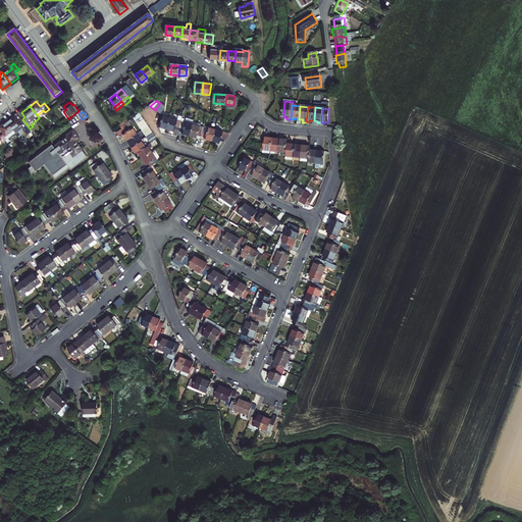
[(135,118),(137,121),(143,117),(141,113),(135,118)]
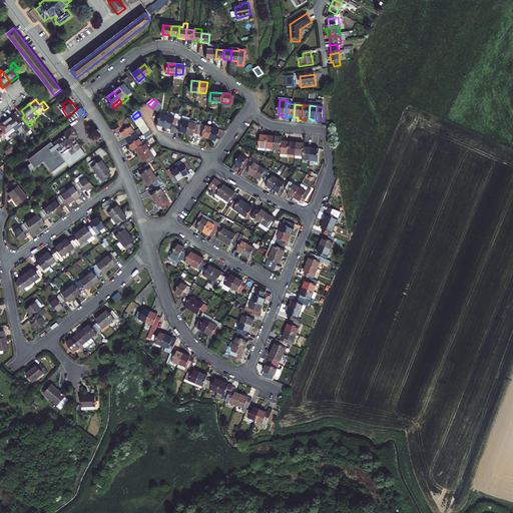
[(18,112),(8,119),(17,131),(27,123),(22,117),(18,112)]
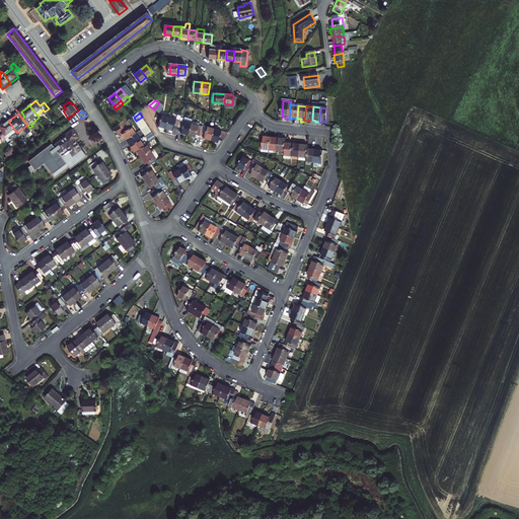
[(167,129),(170,118),(164,117),(160,128),(167,129)]
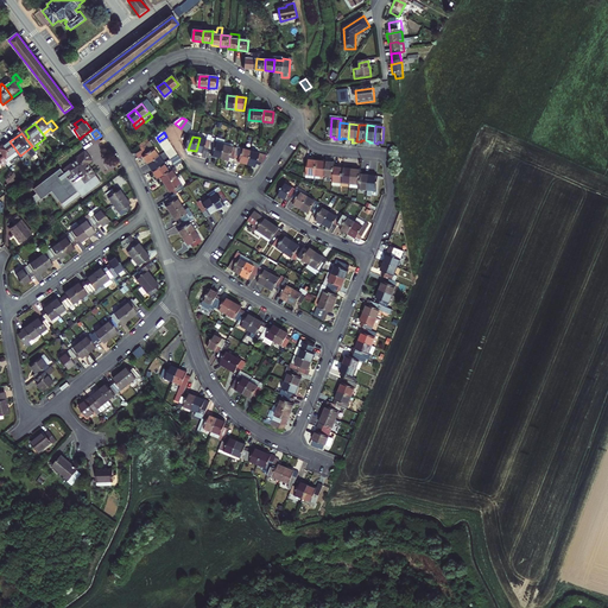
[(210,152),(213,143),(200,138),(196,151),(206,154),(207,151),(210,152)]
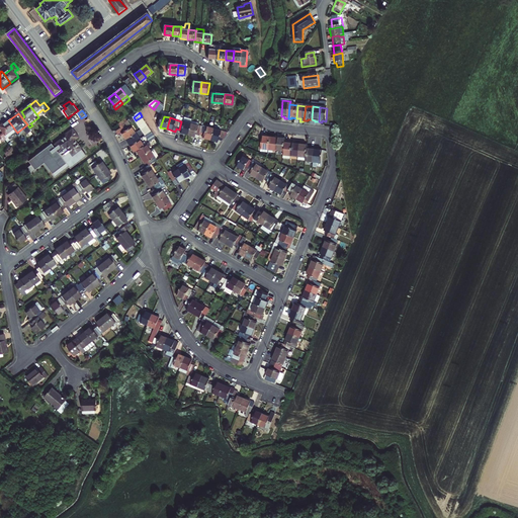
[(190,136),(193,124),(194,120),(187,118),(186,122),(181,121),(179,130),(182,131),(181,134),(190,136)]
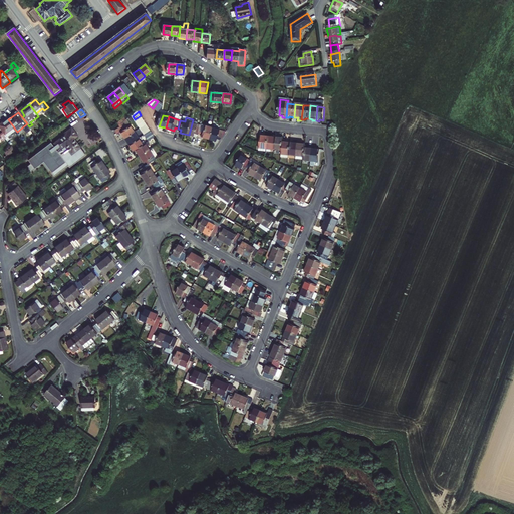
[(5,131),(2,133),(7,139),(17,132),(8,119),(1,125),(5,131)]
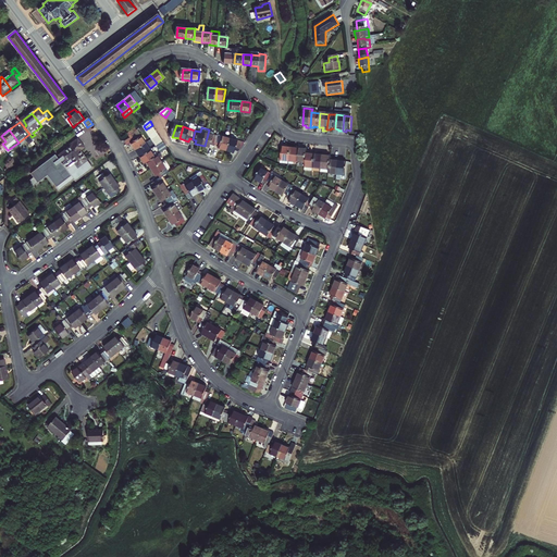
[(147,144),(138,131),(131,137),(132,138),(134,141),(132,144),(137,151),(147,144)]
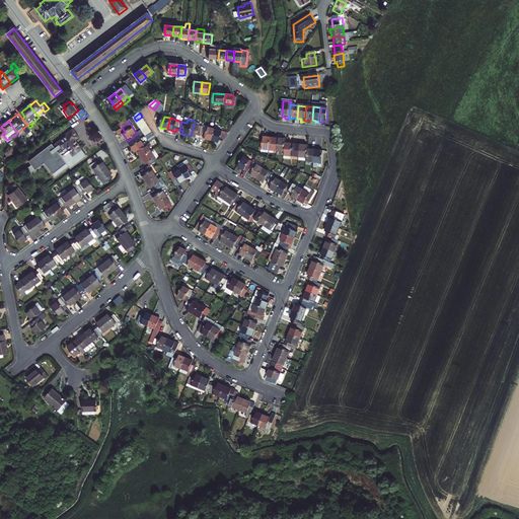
[(204,128),(194,125),(191,136),(198,138),(198,136),(202,137),(203,134),(204,128)]
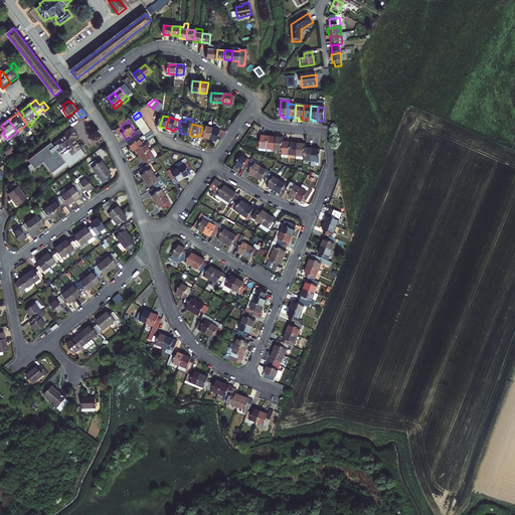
[(203,124),(202,127),(201,133),(204,135),(204,137),(211,139),(215,128),(203,124)]
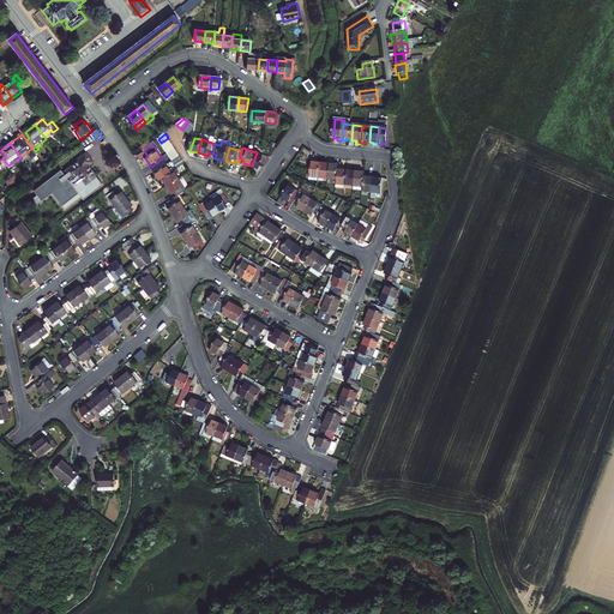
[(79,158),(80,160),(66,170),(68,173),(66,175),(65,173),(62,170),(36,191),(43,202),(54,193),(64,206),(80,193),(71,180),(80,174),(88,184),(98,175),(90,166),(95,162),(88,152),(79,158)]
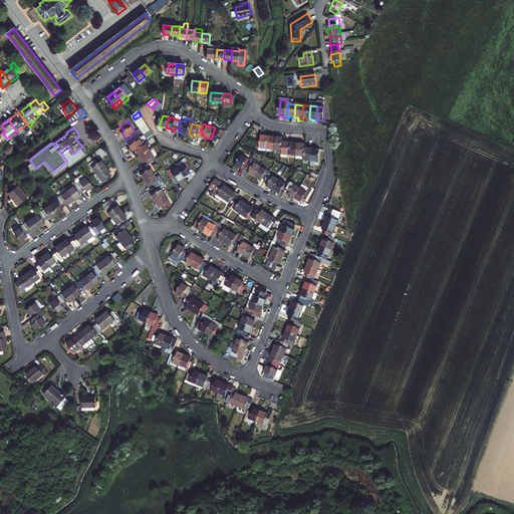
[(228,132),(215,127),(211,139),(219,142),(219,139),(222,140),(228,132)]
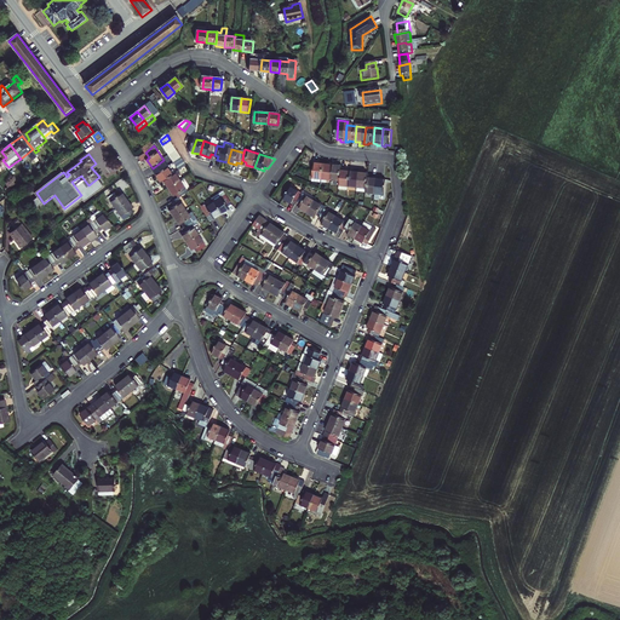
[(153,168),(158,176),(170,167),(164,160),(153,168)]
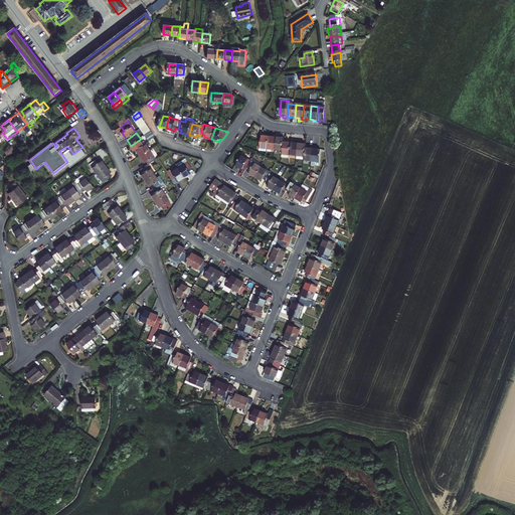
[(265,136),(262,136),(260,149),(261,149),(261,152),(267,153),(268,150),(269,137),(265,137),(265,136)]
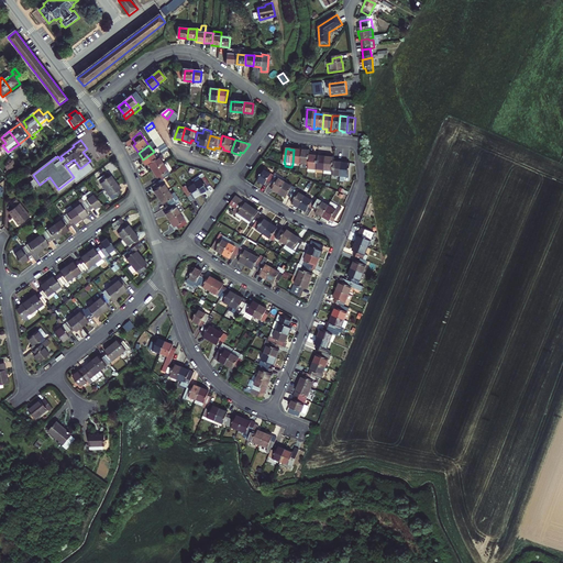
[(300,165),(302,150),(298,150),(298,151),(294,150),(293,164),(300,165)]
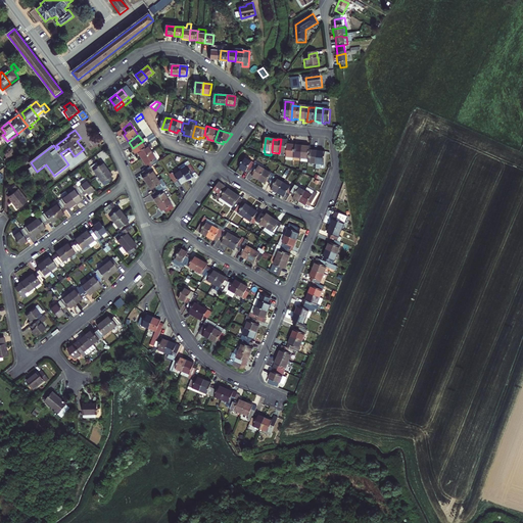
[(284,140),(281,139),(279,153),(286,154),(288,143),(288,141),(284,141),(284,140)]
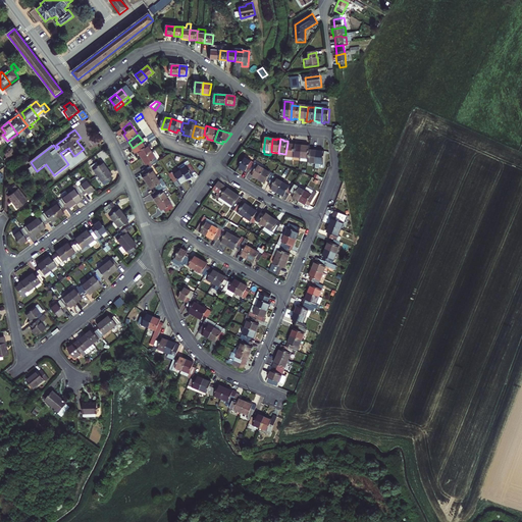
[(143,141),(133,148),(137,154),(139,153),(147,147),(143,141)]
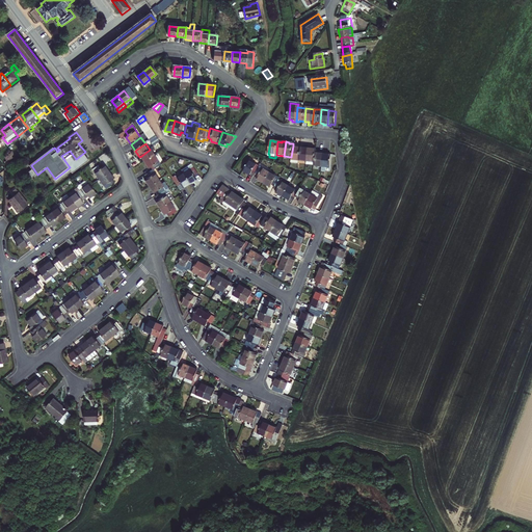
[(150,150),(141,156),(145,162),(157,155),(154,151),(157,149),(155,145),(150,150)]
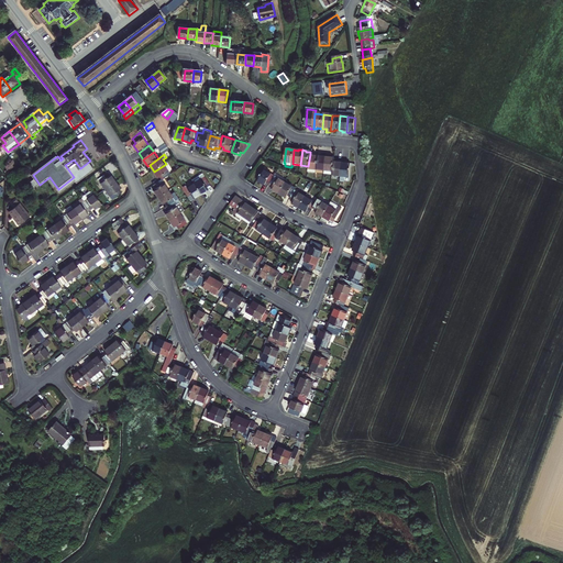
[(315,155),(310,154),(308,166),(308,174),(316,174),(317,170),(318,157),(313,156),(315,155)]
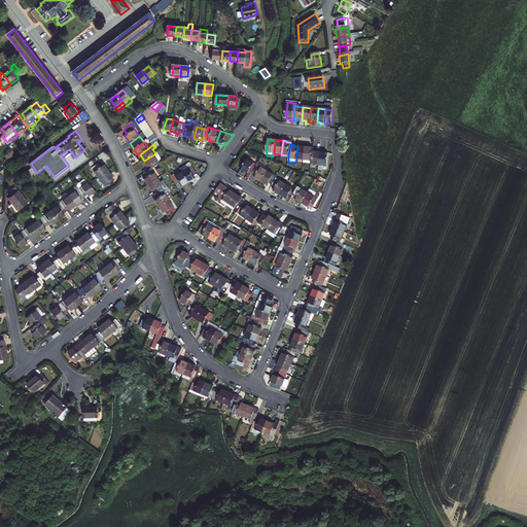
[(302,147),(297,147),(296,160),(304,161),(306,145),(303,145),(302,147)]
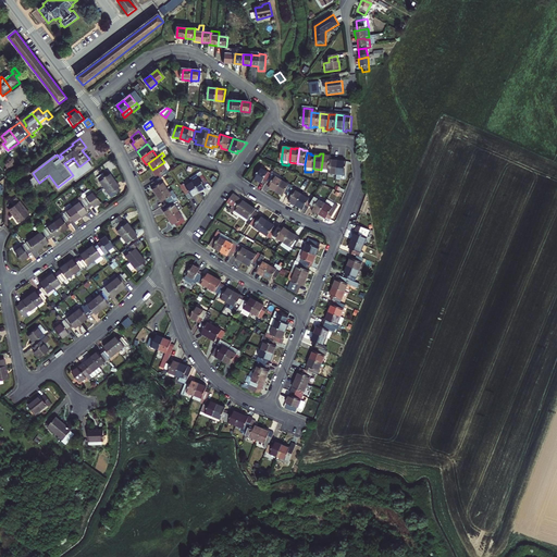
[(327,153),(323,153),(321,170),(329,171),(330,161),(331,158),(326,157),(327,153)]
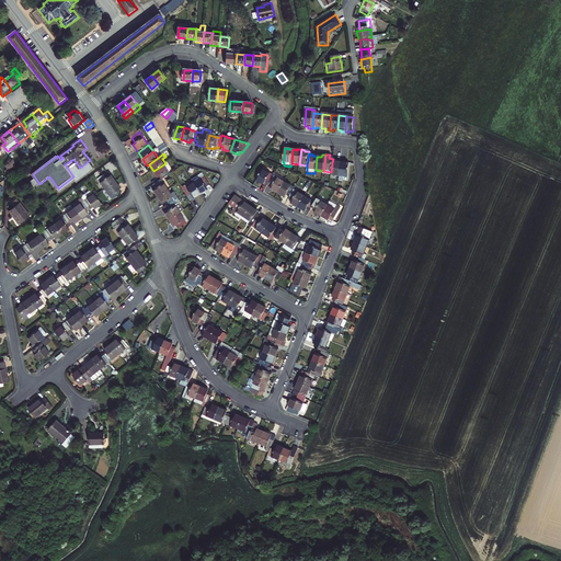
[(340,178),(341,161),(339,161),(338,162),(332,162),(331,172),(331,176),(340,178)]
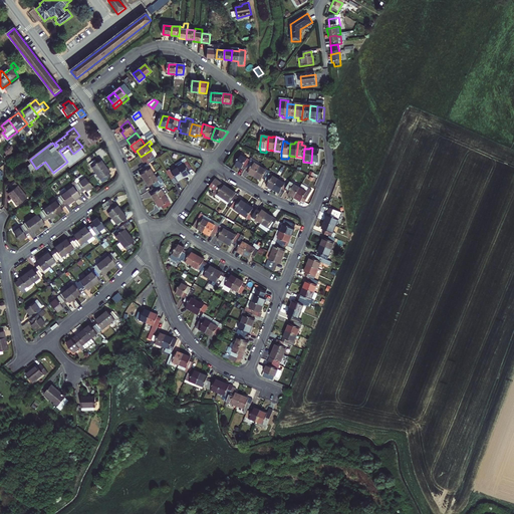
[(316,149),(312,148),(311,163),(310,167),(315,167),(315,163),(319,164),(321,151),(316,150),(316,149)]
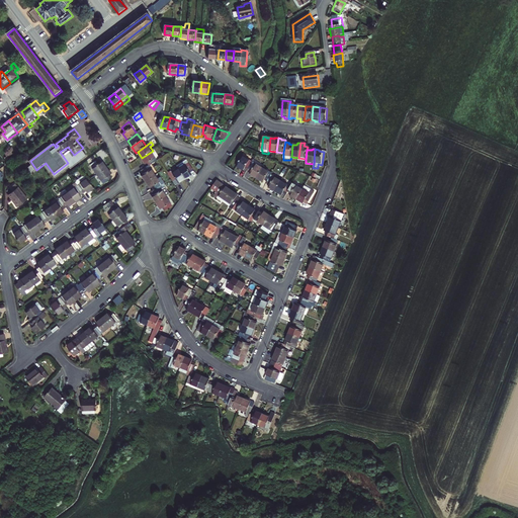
[(153,151),(142,158),(147,164),(149,163),(151,165),(159,160),(153,151)]
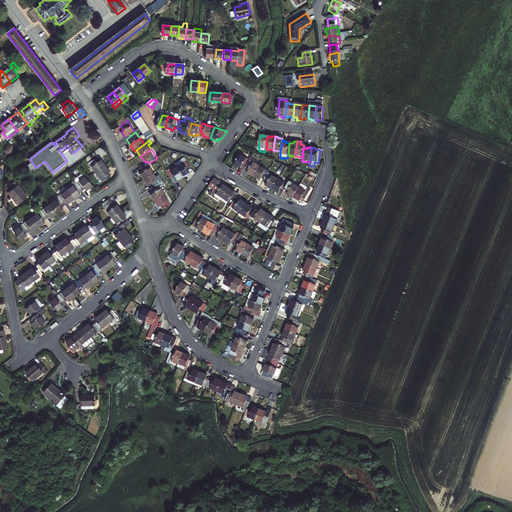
[(249,160),(239,155),(234,165),(240,169),(241,166),(245,168),(249,160)]
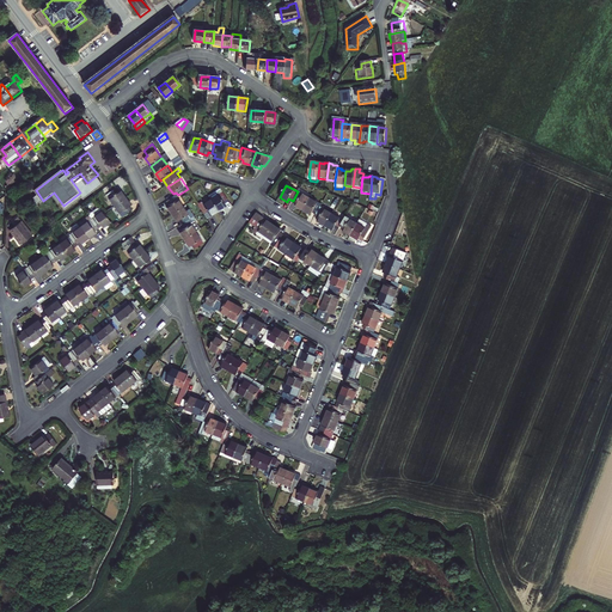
[(109,197),(117,208),(128,200),(123,193),(121,194),(118,190),(109,197)]
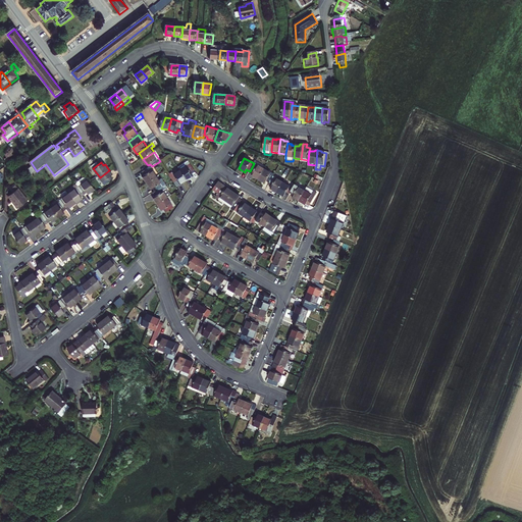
[(254,163),(250,171),(253,173),(252,175),(259,179),(264,169),(254,163)]
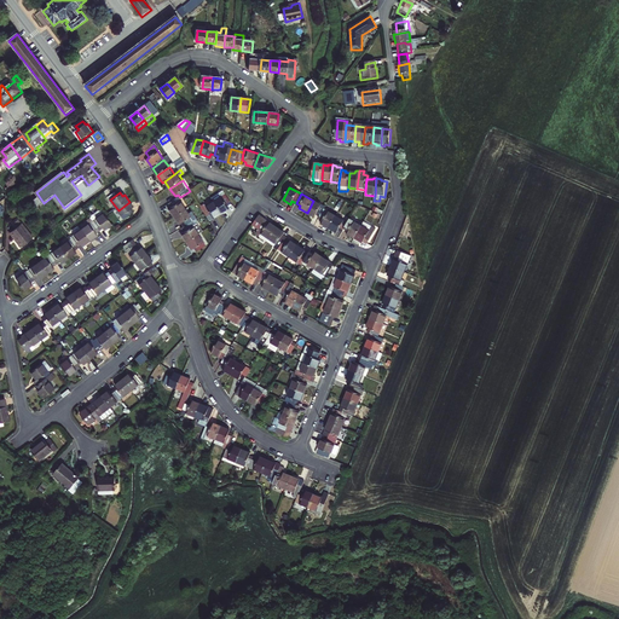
[(229,195),(217,202),(225,214),(233,208),(231,207),(235,203),(229,195)]
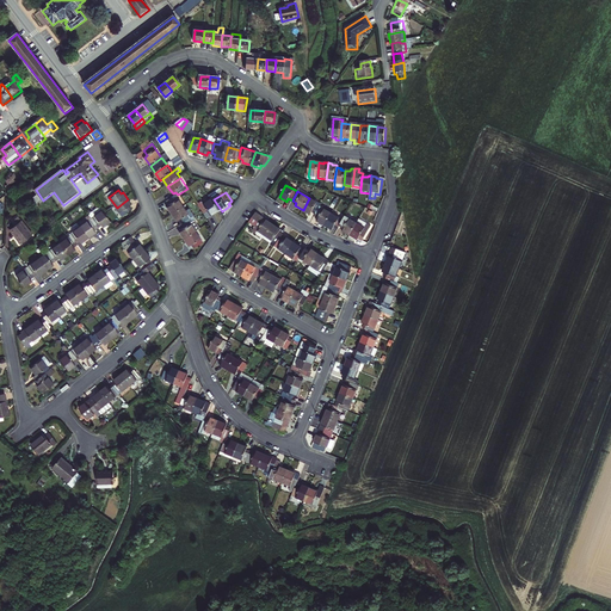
[(178,195),(168,202),(171,205),(168,207),(174,215),(186,207),(178,195)]
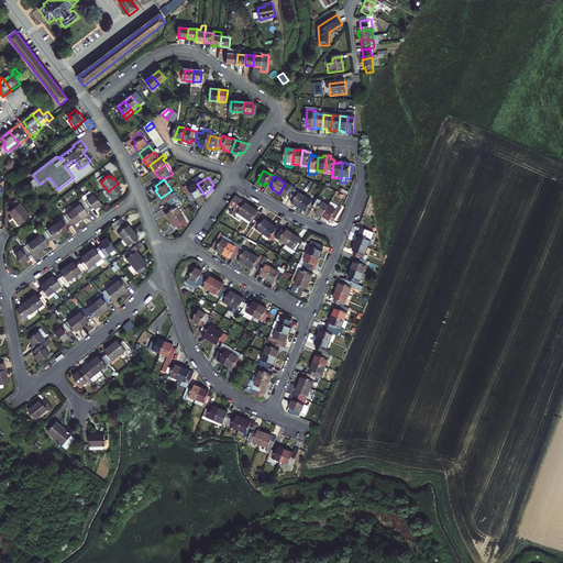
[(296,188),(285,183),(279,194),(286,197),(287,195),(291,197),(295,190),(296,188)]
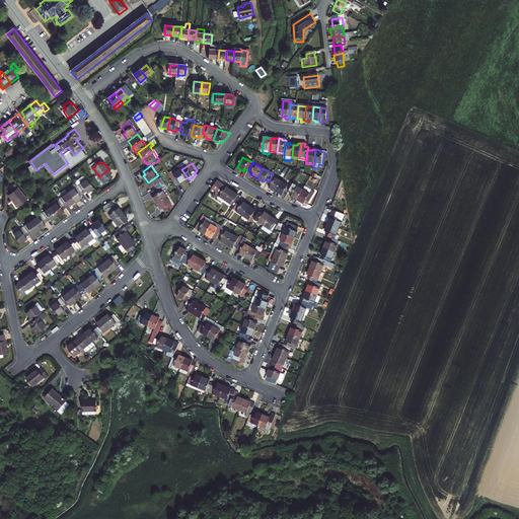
[(114,176),(108,169),(99,176),(105,186),(114,180),(112,177),(114,176)]
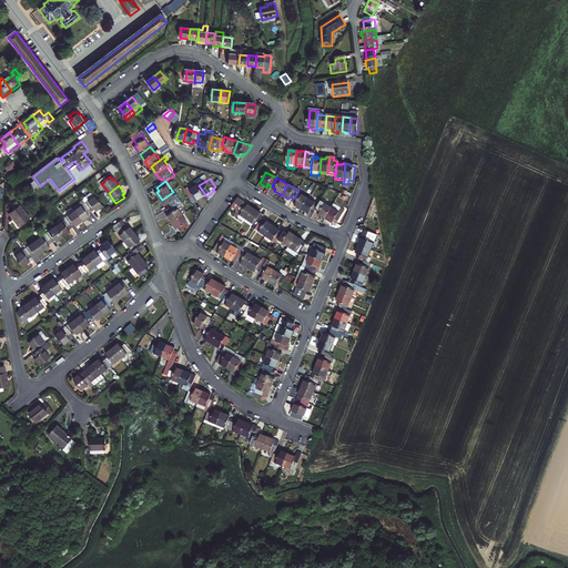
[(196,203),(206,196),(199,185),(189,193),(196,203)]
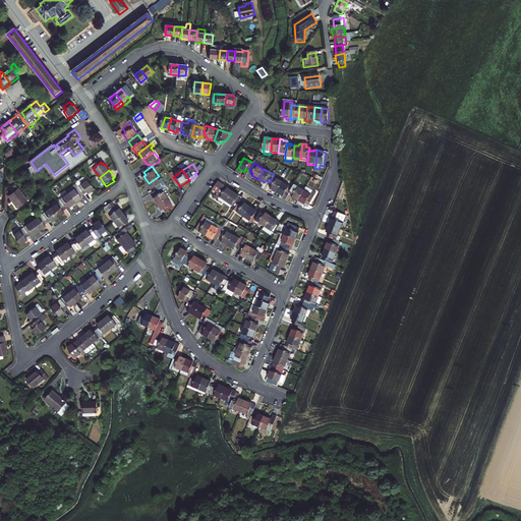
[(159,176),(149,183),(153,190),(155,188),(157,191),(162,187),(165,185),(159,176)]
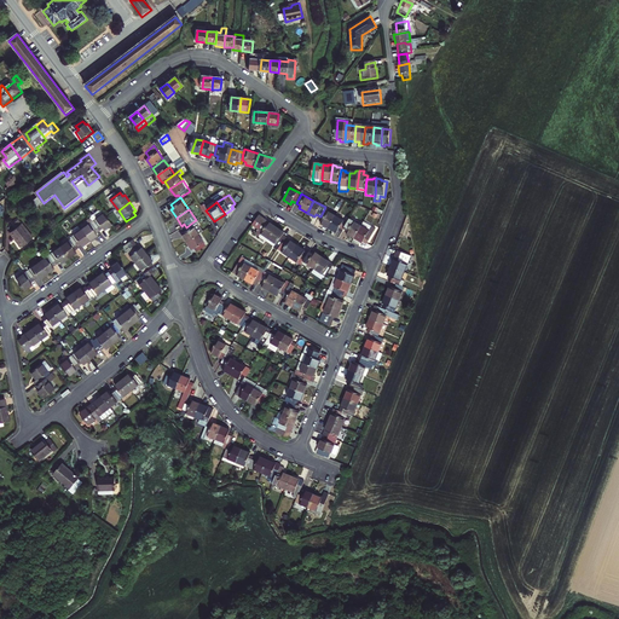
[(324,209),(320,217),(318,219),(323,221),(320,224),(329,229),(336,215),(324,209)]
